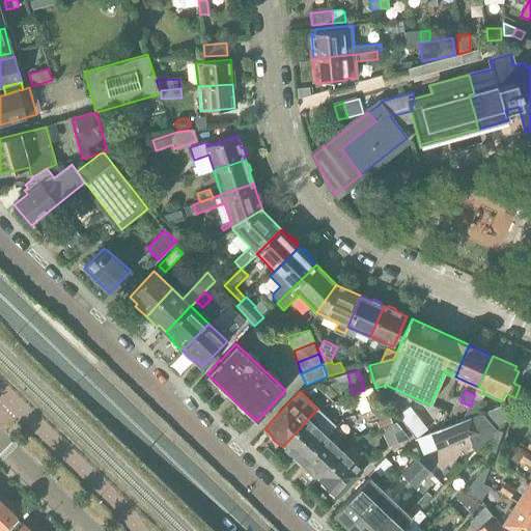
[(372,392),(359,398),(363,410),(376,403),(372,392)]
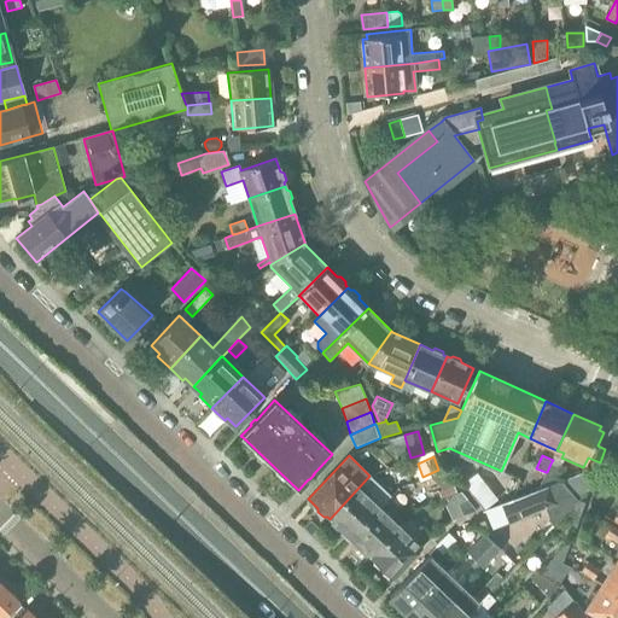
[(546,472),(540,484),(546,487),(551,485),(560,482),(555,479),(560,468),(551,464),(547,472),(546,472)]
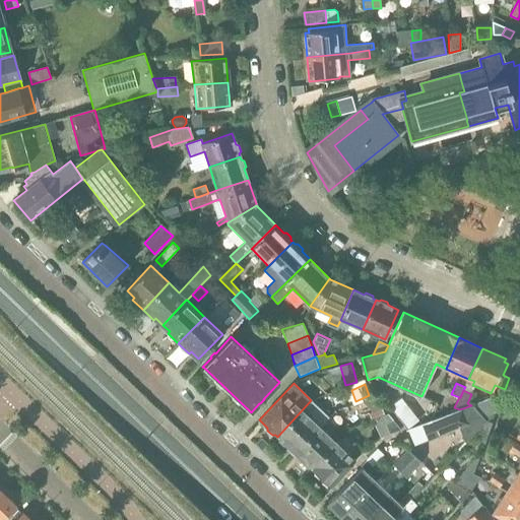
[(493,397),(471,405),(482,416),(485,420),(496,411),(498,405),(493,397)]
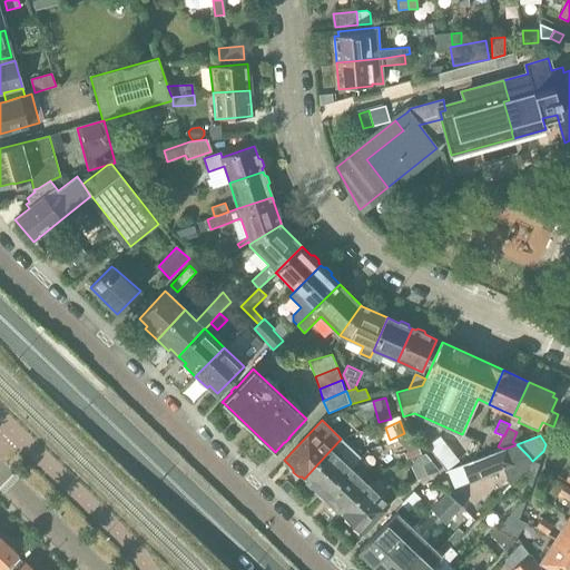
[(351,469),(361,458),(341,439),(304,479),(306,481),(306,484),(311,489),(314,489),(323,497),(350,468),(351,469)]
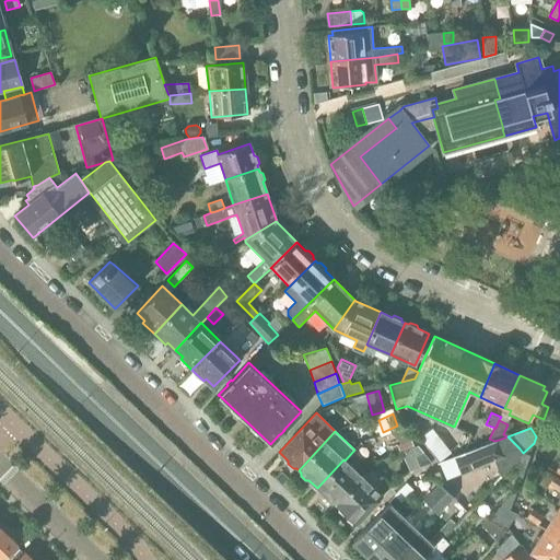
[(523,453),(520,448),(508,436),(499,440),(505,457),(494,462),(501,478),(523,453)]
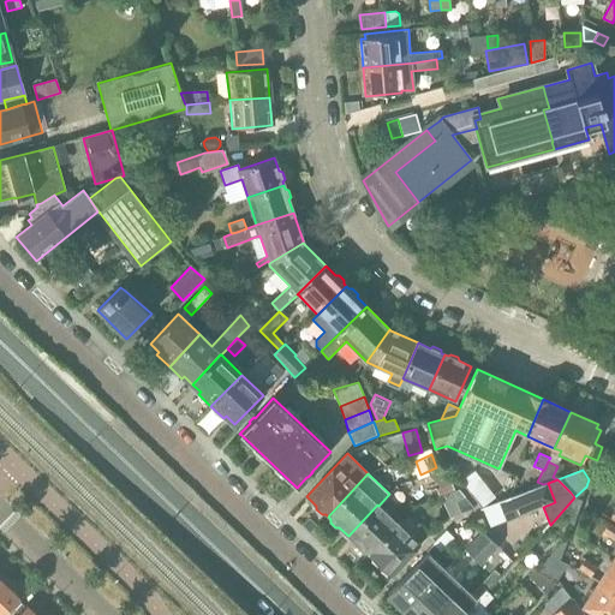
[(441,487),(436,489),(441,497),(455,490),(451,483),(441,487)]
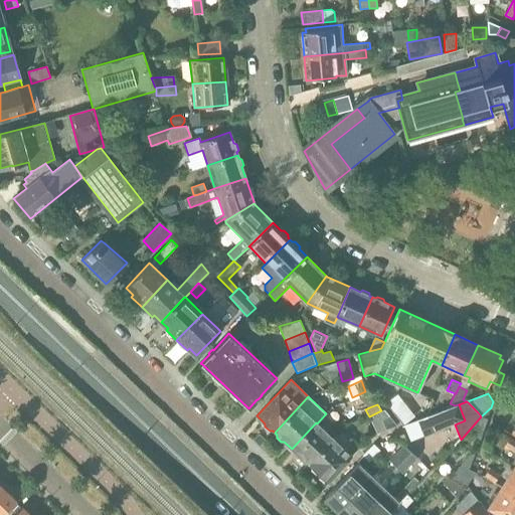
[(455,424),(465,420),(459,404),(455,405),(427,416),(435,433),(455,424)]
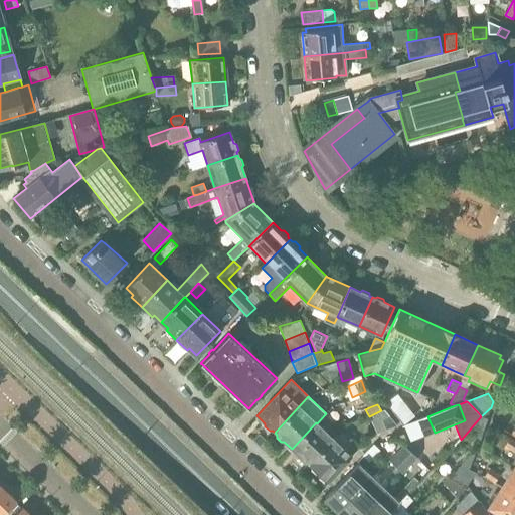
[(381,419),(385,430),(397,426),(389,416),(381,419)]
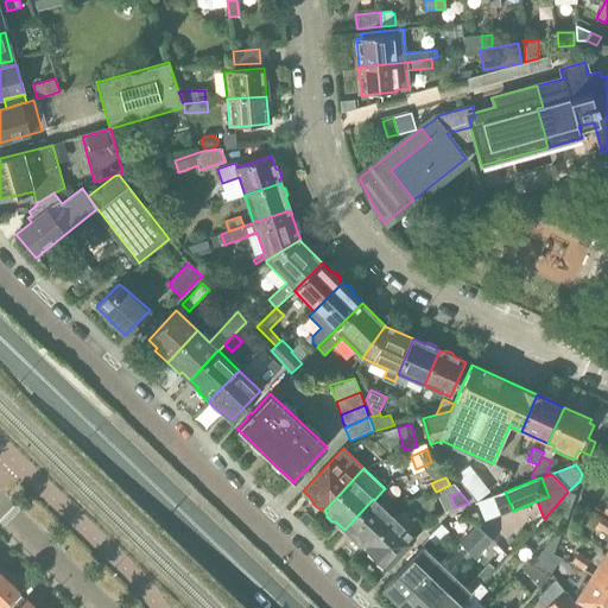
[(365,550),(394,519),(374,500),(373,499),(344,530),(354,539),(354,543),(359,548),(362,548),(365,550)]
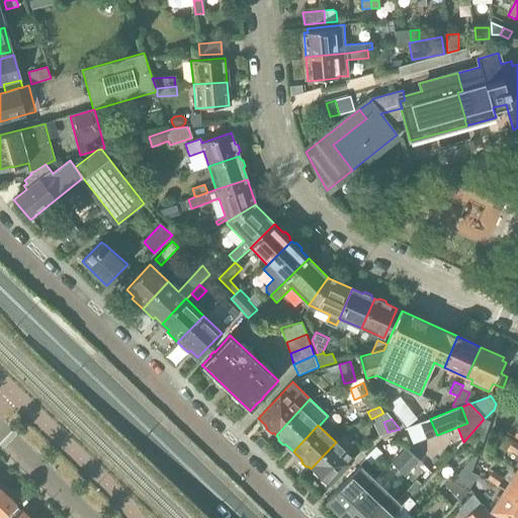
[(507,448),(517,454),(517,453),(517,444),(512,440),(507,448)]
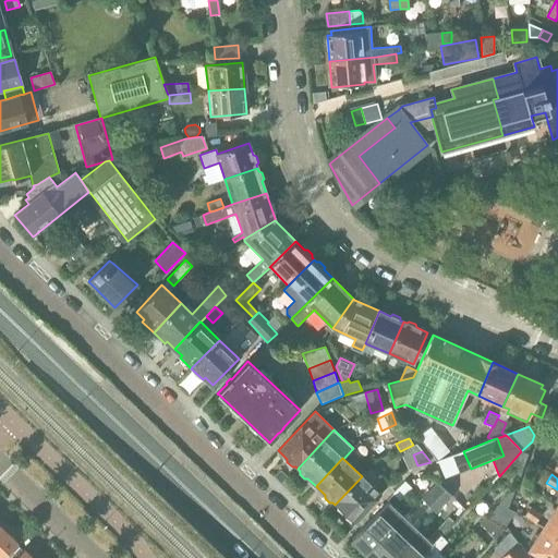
[(362,476),(335,505),(337,507),(337,510),(342,514),(346,513),(354,522),(380,494),(362,476)]
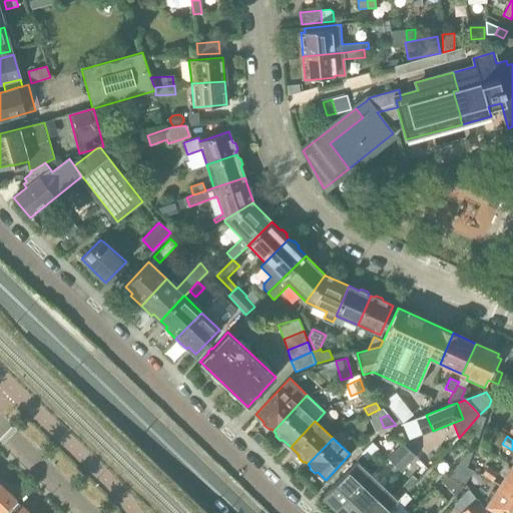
[(388,458),(401,471),(416,456),(402,442),(394,450),(395,451),(388,458)]
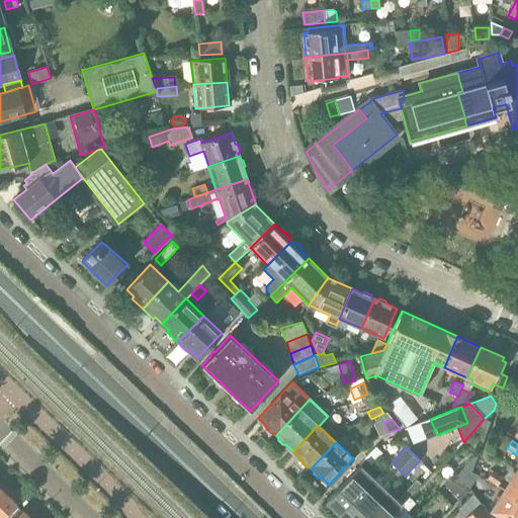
[(477,453),(452,481),(468,490),(478,475),(470,471),(478,454),(477,453)]
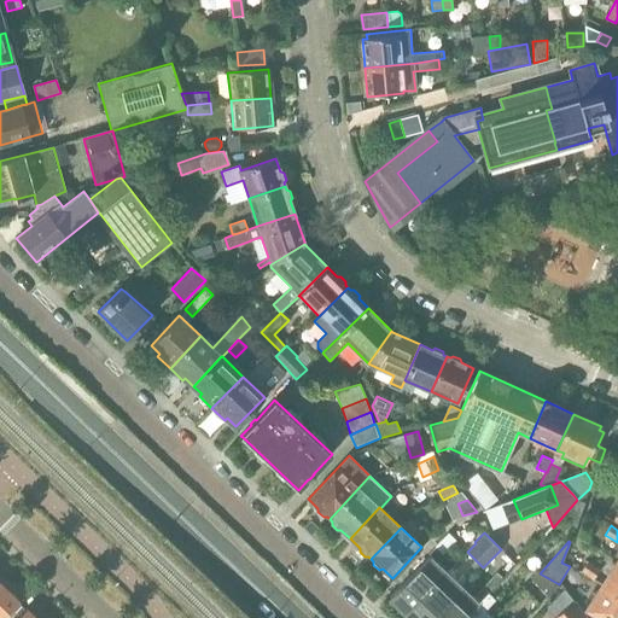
[(406,613),(447,571),(430,555),(424,563),(424,561),(389,598),(406,613)]
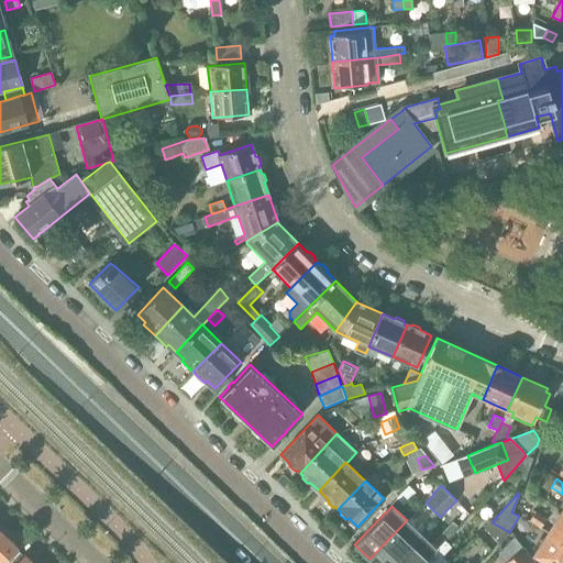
[(562,511),(549,533),(562,542),(562,511)]
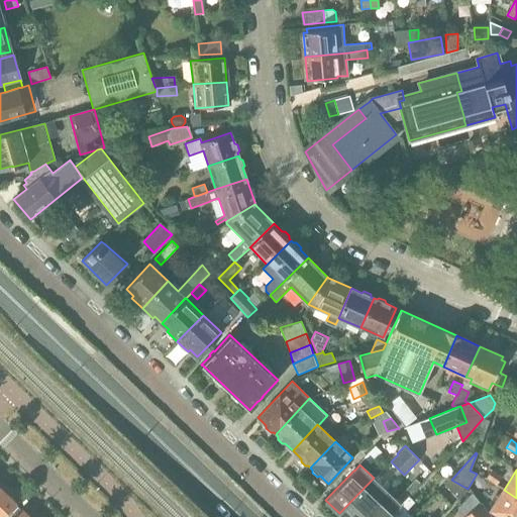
[(485,480),(496,486),(501,477),(491,471),(485,480)]
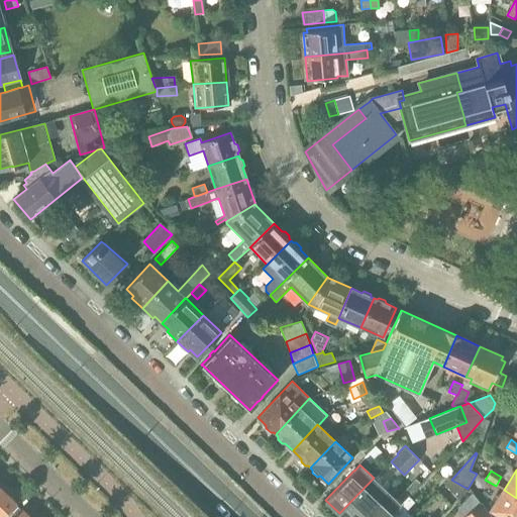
[(343,516),(362,516),(387,491),(374,478),(339,513),(343,516)]
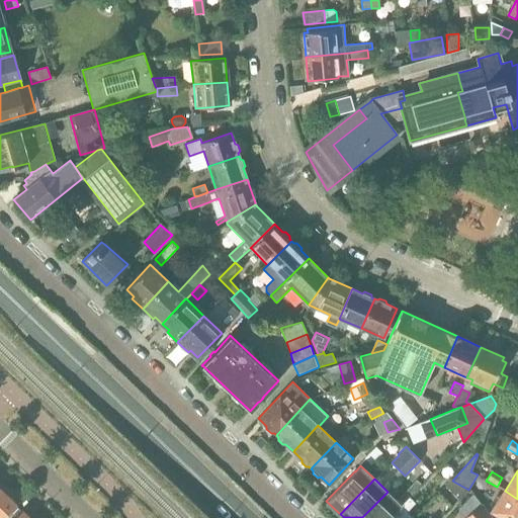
[(416,481),(405,493),(409,497),(420,485),(416,481)]
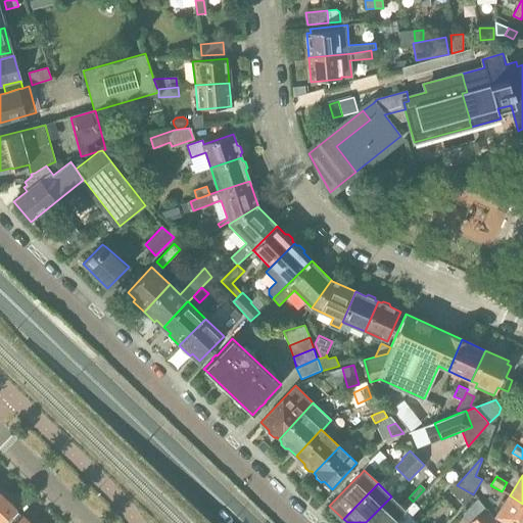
[(449,491),(464,506),(474,495),(473,494),(457,485),(449,491)]
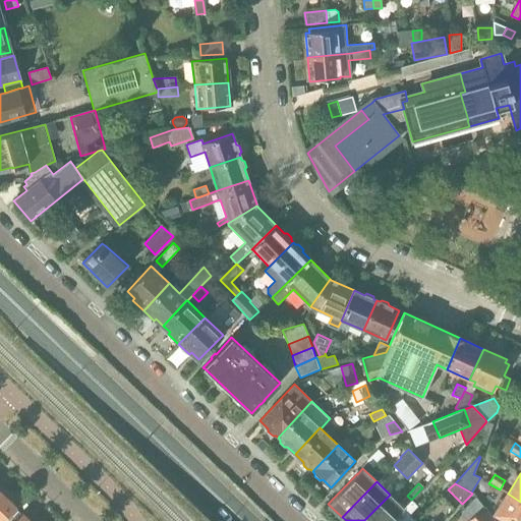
[(0,493),(0,520),(3,520),(15,509),(0,493)]
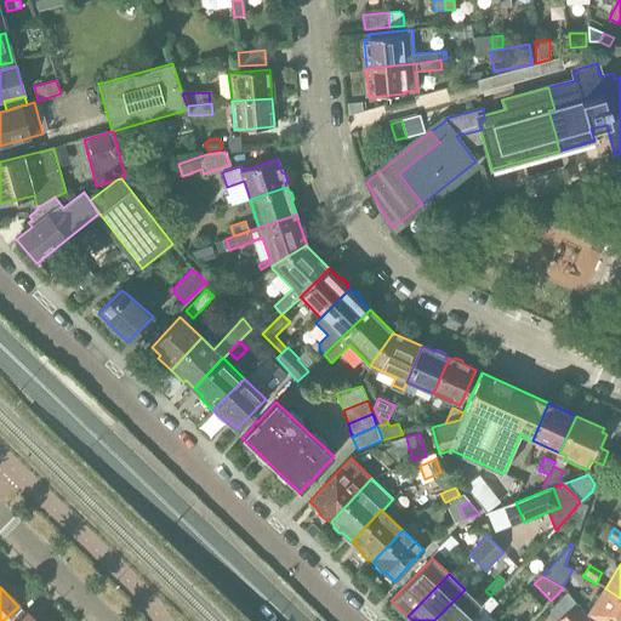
[(620,620),(620,598),(605,588),(590,613),(603,620),(620,620)]
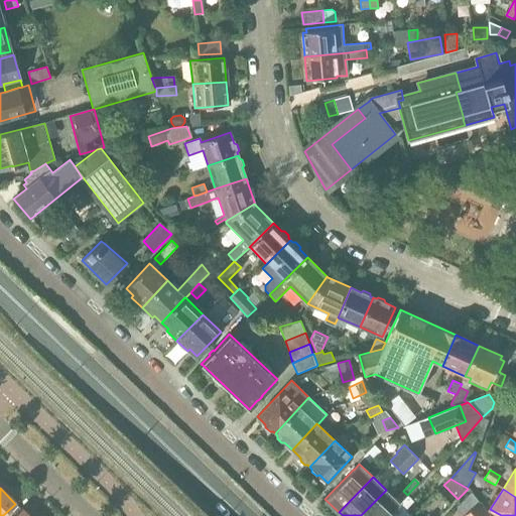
[(361,515),(386,515),(407,495),(403,491),(395,499),(386,490),(361,515)]
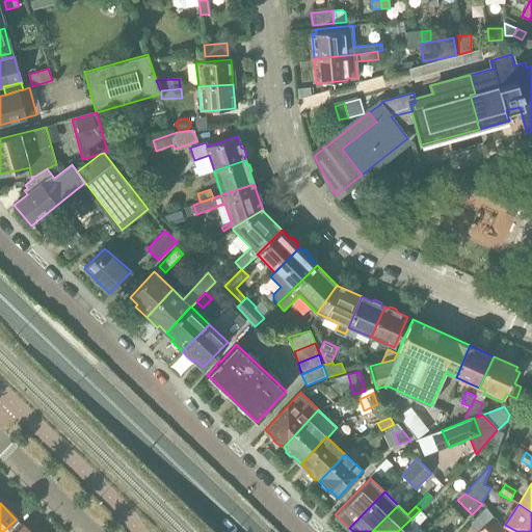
[(424,531),(418,525),(426,516),(420,510),(398,531),(424,531)]
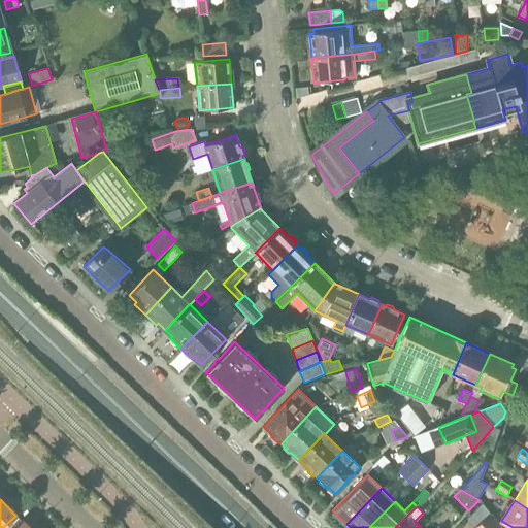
[(472,527),(496,527),(488,517),(473,527),(472,527)]
